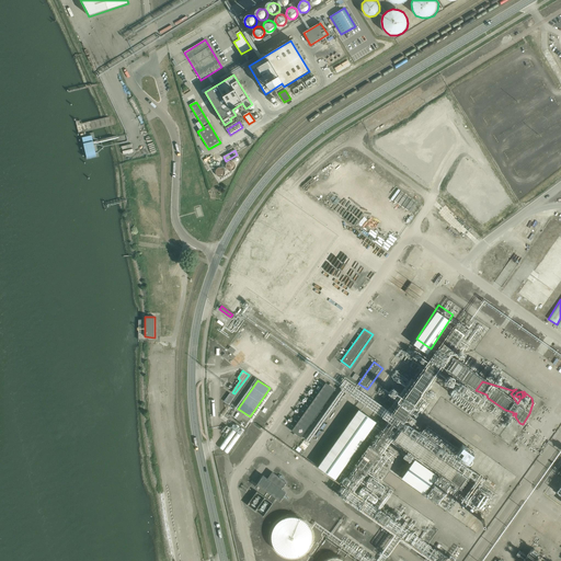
[(325,384),(292,431),(301,437),(335,390),(325,384)]
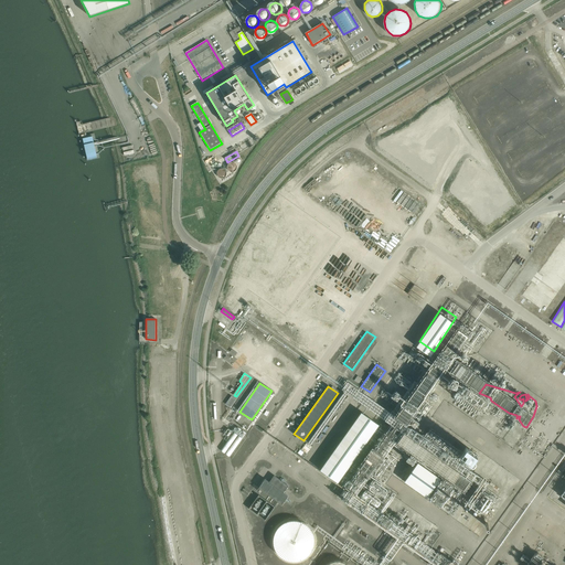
[(232,396),(226,405),(231,407),(236,400),(232,396)]
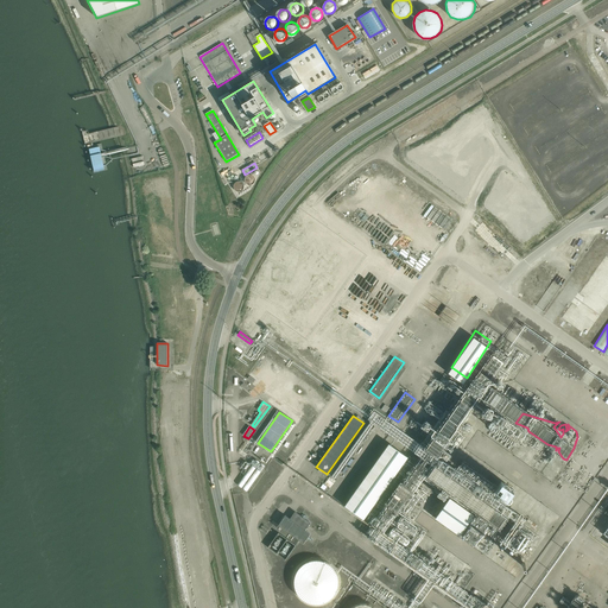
[(391,437),(346,500),(366,514),(410,451),(391,437)]
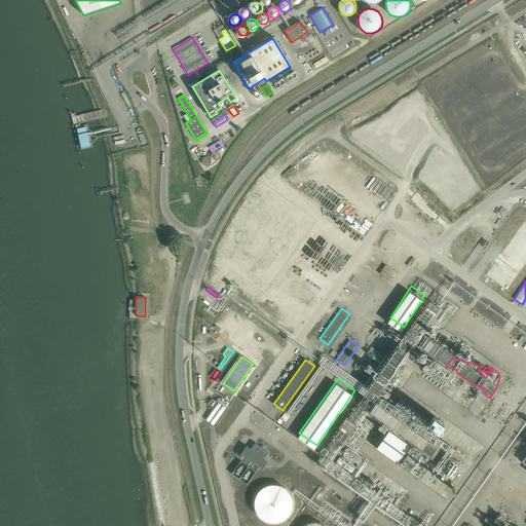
[(207,419),(215,424),(229,403),(223,399),(221,402),(219,400),(207,419)]
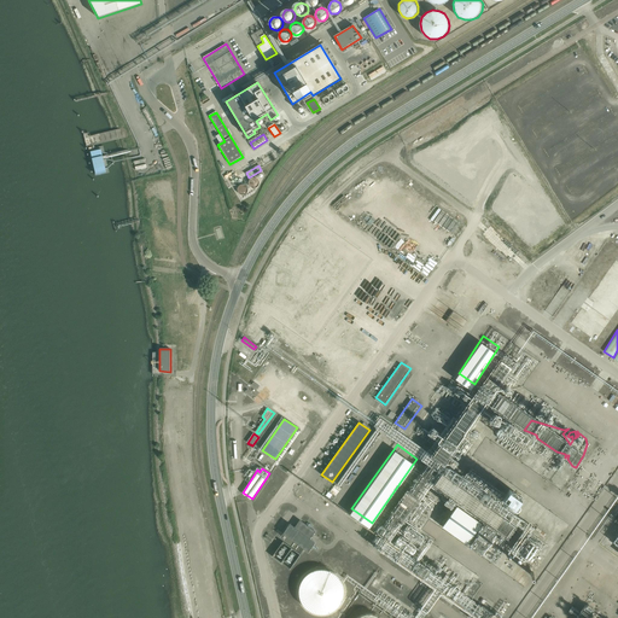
[(348,468),(338,484),(342,487),(351,471),(348,468)]
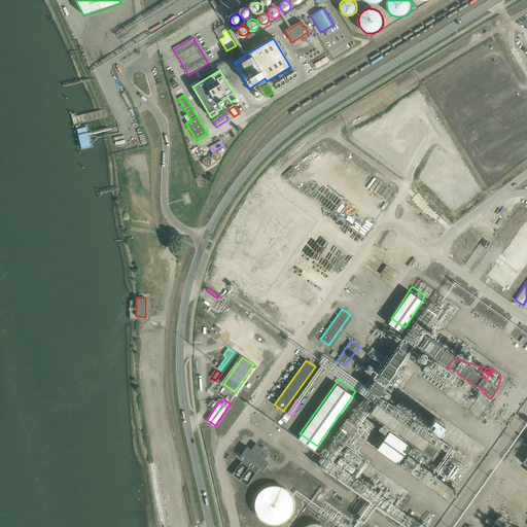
[(411,446),(390,432),(378,450),(398,464),(411,446)]
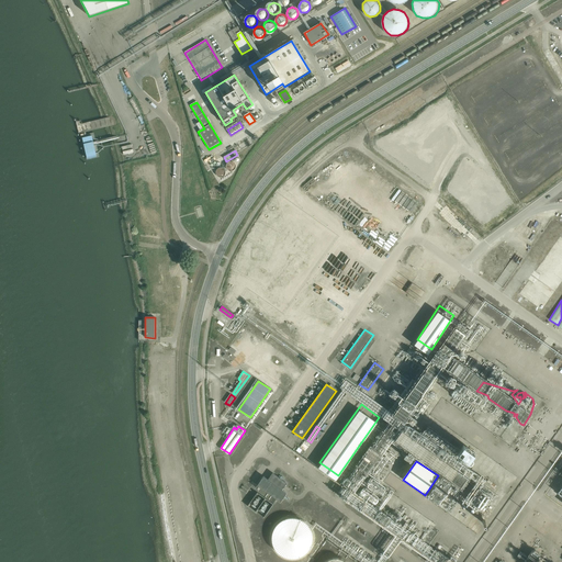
[(263,478),(257,486),(281,503),(288,493),(282,490),(287,483),(272,473),(268,480),(263,478)]
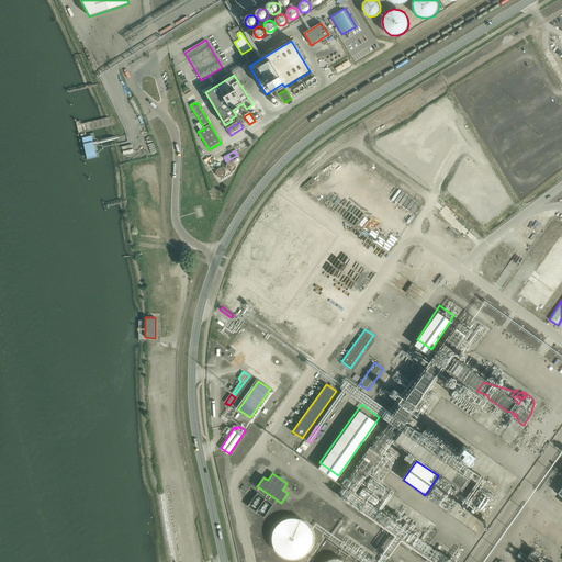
[(265,517),(273,504),(257,493),(248,506),(265,517)]
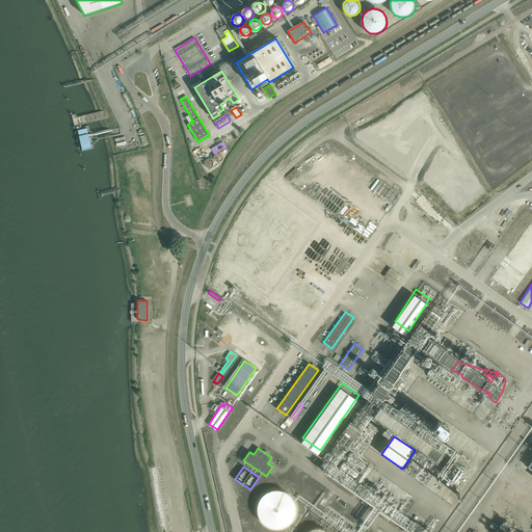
[(264,524),(270,528),(277,529),(285,528),(291,524),(295,517),(297,510),(296,503),(293,497),(288,491),(281,489),(273,489),(267,493),(261,498),(258,504),(258,511),(260,519),(264,524)]
